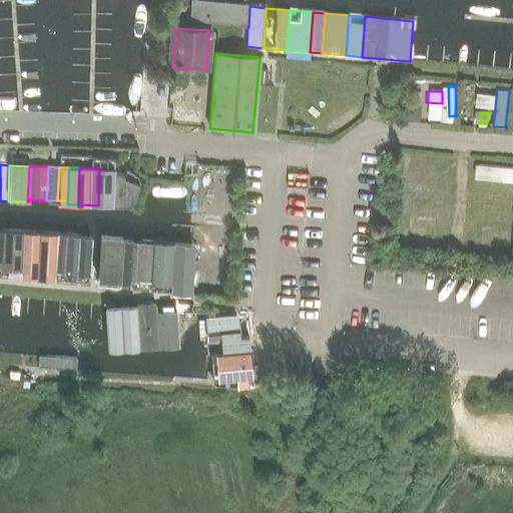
[(99,168),(98,205),(111,205),(113,169),(112,169),(99,168)]
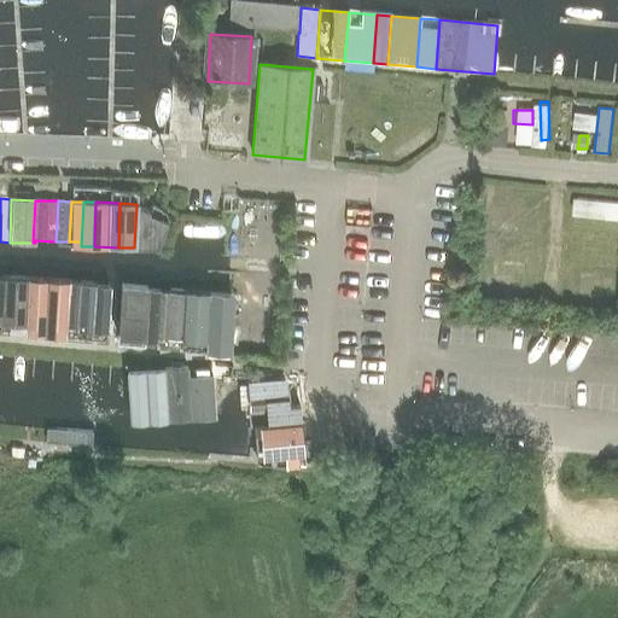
[(136,204),(134,248),(135,240),(152,240),(152,228),(164,232),(170,217),(136,204)]
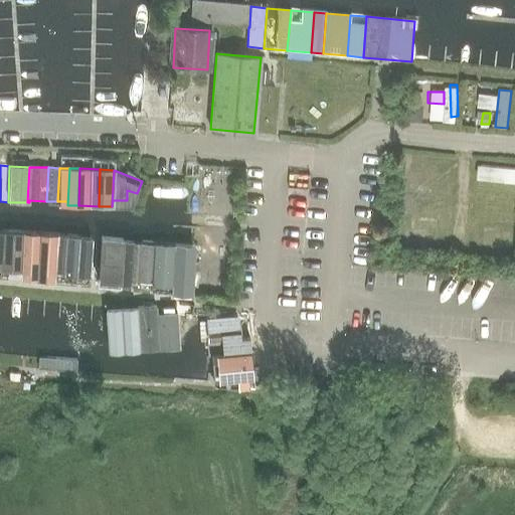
[(0,266),(20,268),(21,233),(0,232),(0,266)]
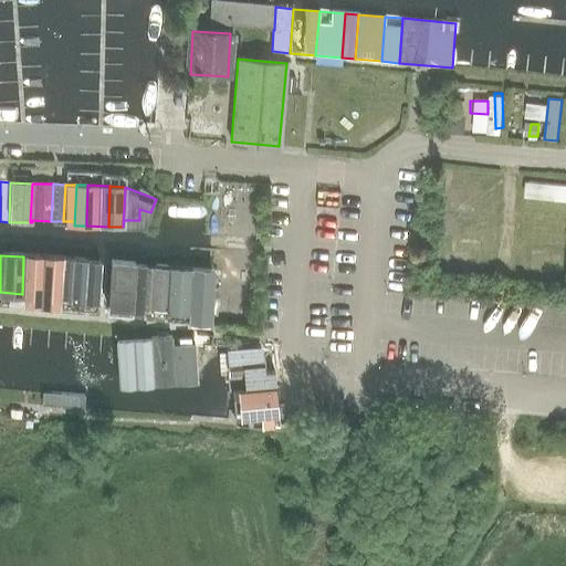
[(23,257),(22,294),(41,295),(42,258),(23,257)]
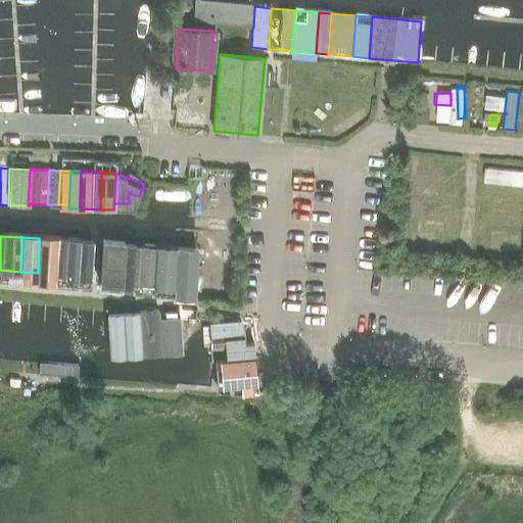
[(56,240),(39,238),(38,273),(55,274),(56,240)]
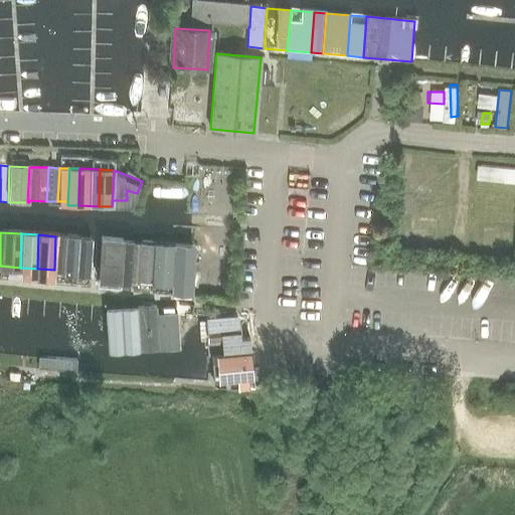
[(66,236),(55,236),(54,270),(64,271),(64,273),(66,236)]
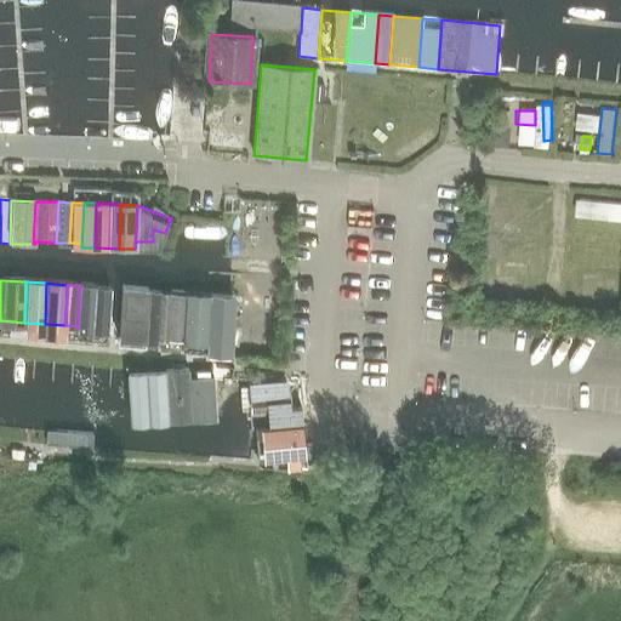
[(109,288),(80,285),(78,329),(107,331),(109,288)]
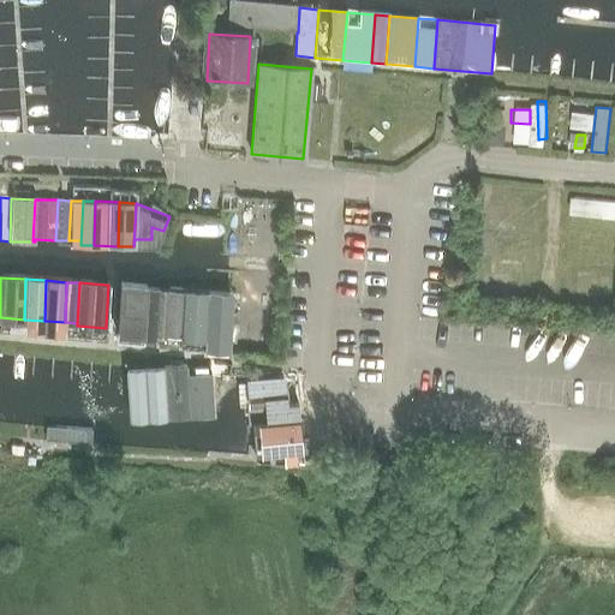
[(120,286),(108,285),(106,328),(118,328),(117,334),(118,334),(120,286)]
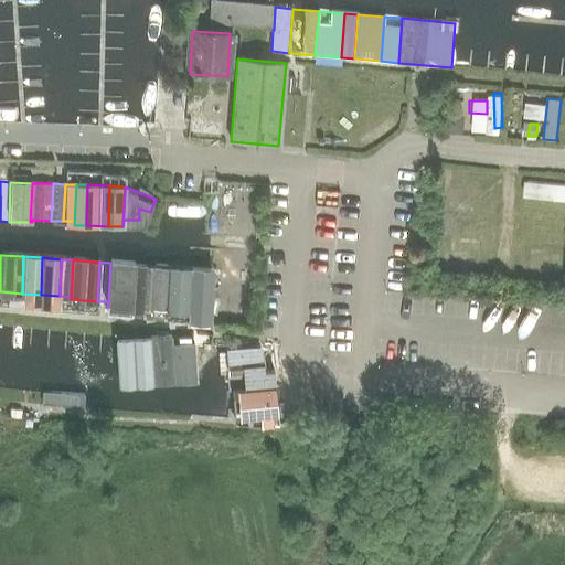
[(135,264),(110,263),(108,307),(132,308),(135,264)]
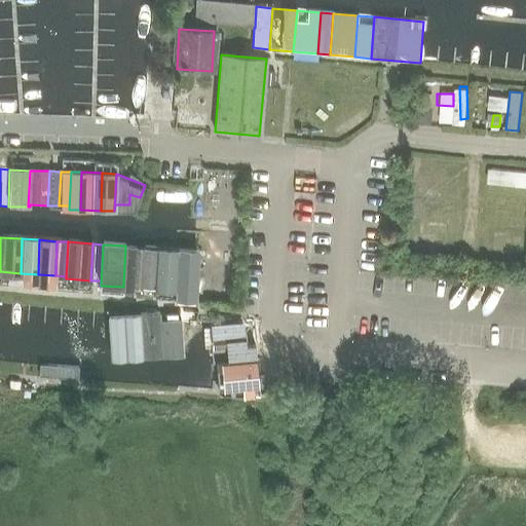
[(123,287),(134,288),(136,247),(125,246),(123,287)]
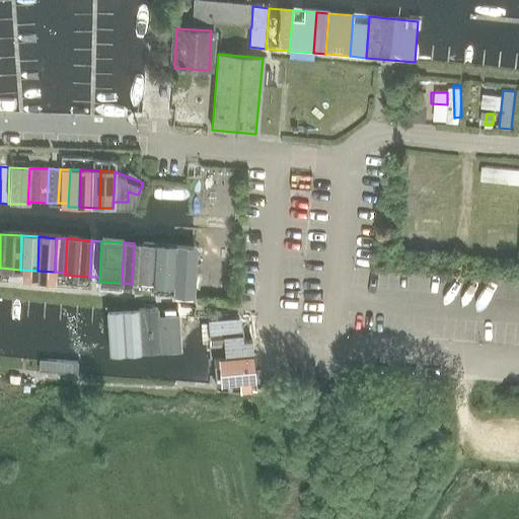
[(142,243),(134,243),(132,284),(140,284),(142,243)]
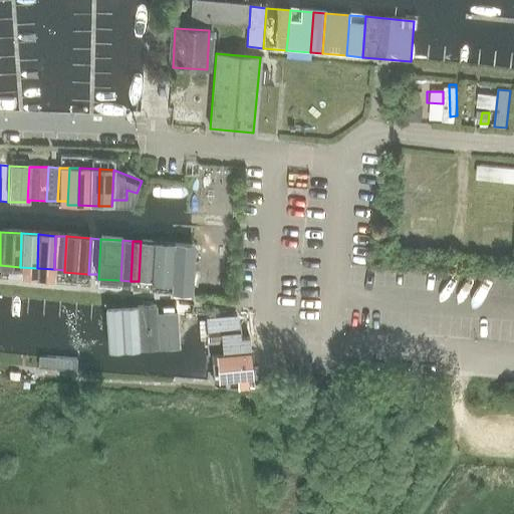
[(153,242),(141,241),(139,281),(151,282),(153,242)]
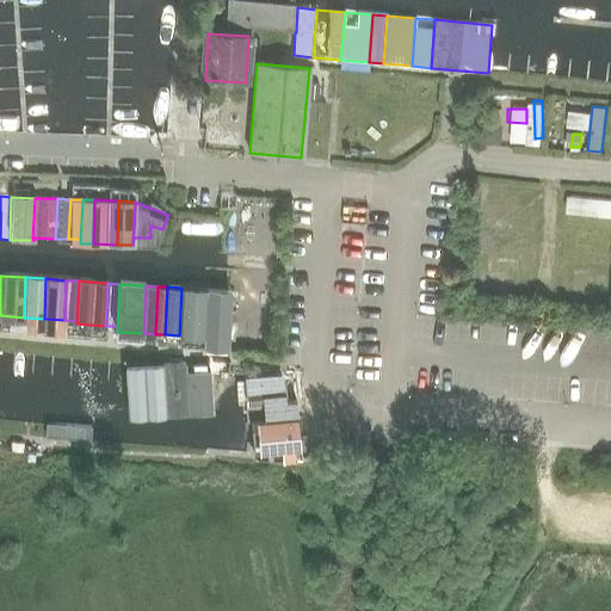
[(193,289),(181,288),(179,335),(191,337),(193,289)]
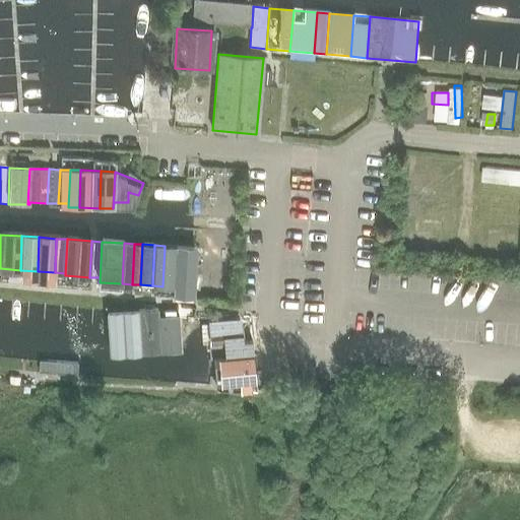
[(174,246),(165,246),(163,286),(173,287),(172,297),(174,297),(177,245),(174,245),(174,246)]
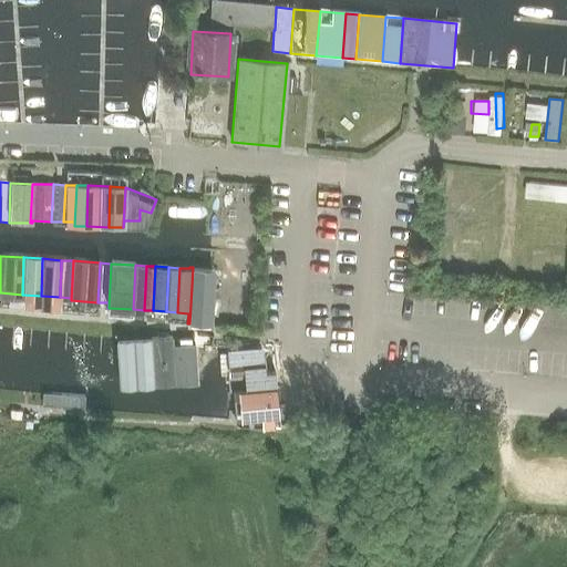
[(216,269),(193,267),(189,323),(213,323),(216,269)]
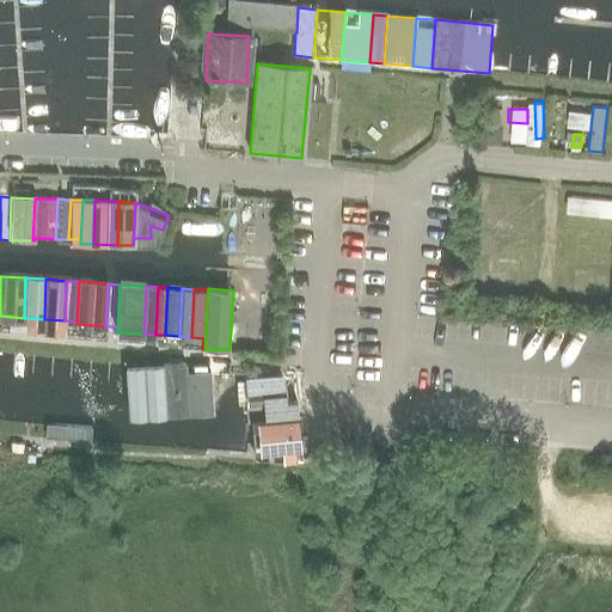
[(188,363),(163,366),(165,415),(190,414),(188,373),(188,363)]
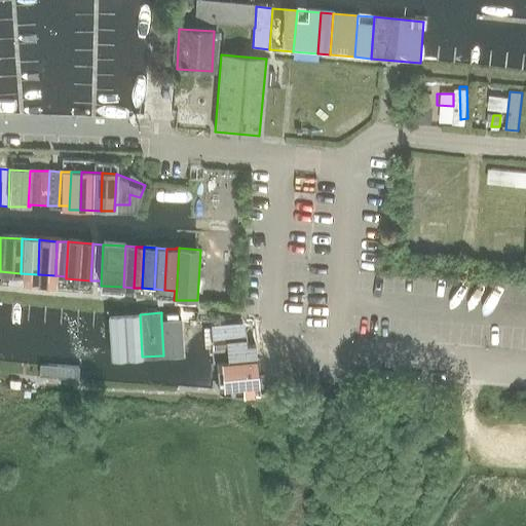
[(108,317),(112,359),(141,355),(139,314),(108,317)]
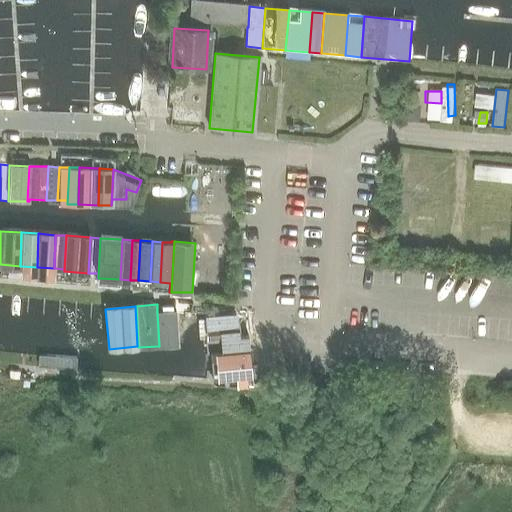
[(176,310),(157,312),(159,346),(160,347),(180,345),(176,310)]
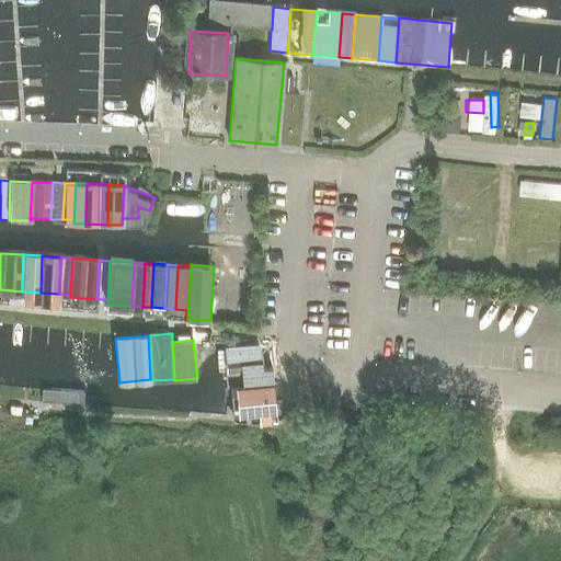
[(226,346),(226,358),(226,373),(230,373),(232,386),(273,382),(271,369),(263,369),(261,353),(247,353),(245,344),(226,346)]
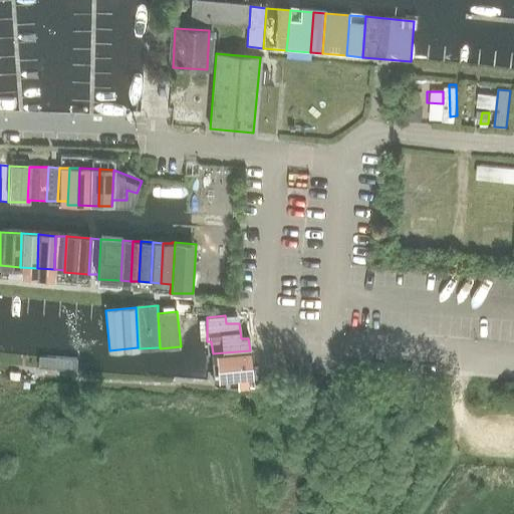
[(237,389),(250,388),(248,378),(253,377),(250,350),(213,353),(217,384),(237,383),(237,389)]
